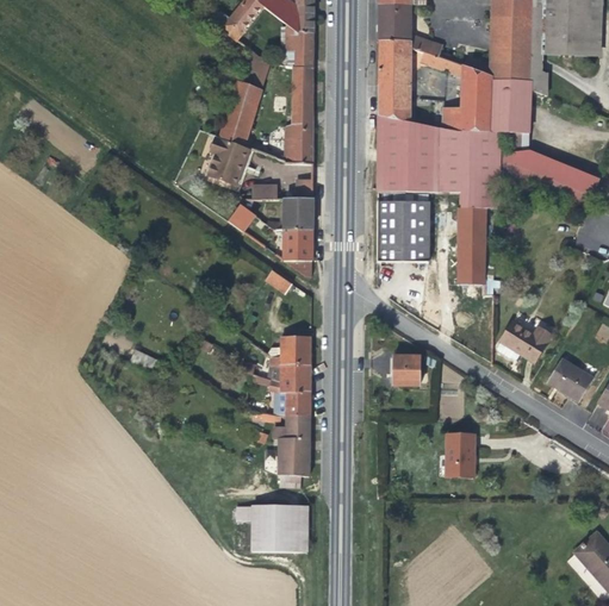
[(238,38),(265,4),(259,0),(244,0),(223,26),(238,38)]
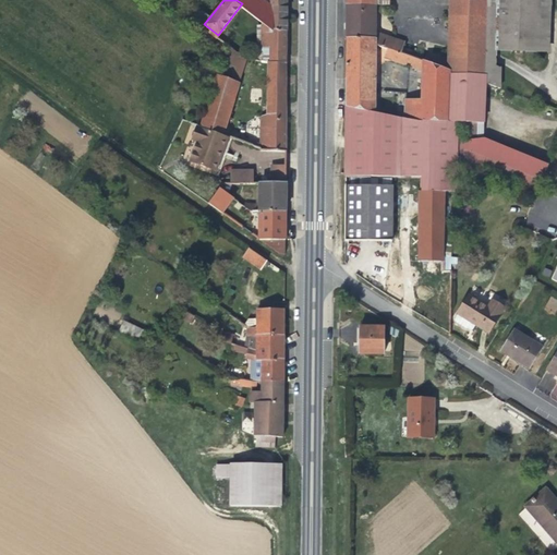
[(237,0),(242,3),(262,20),(263,20),(273,27),(279,28),(288,28),(288,3),(287,0),(237,0)]
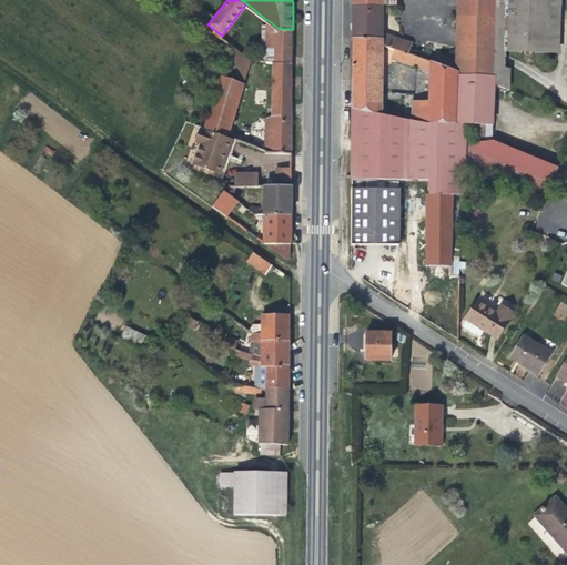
[(382,33),(383,2),(354,0),(354,17),(353,37),(382,38),(382,43),(395,48),(402,50),(408,52),(412,41),(385,32),(382,33)]
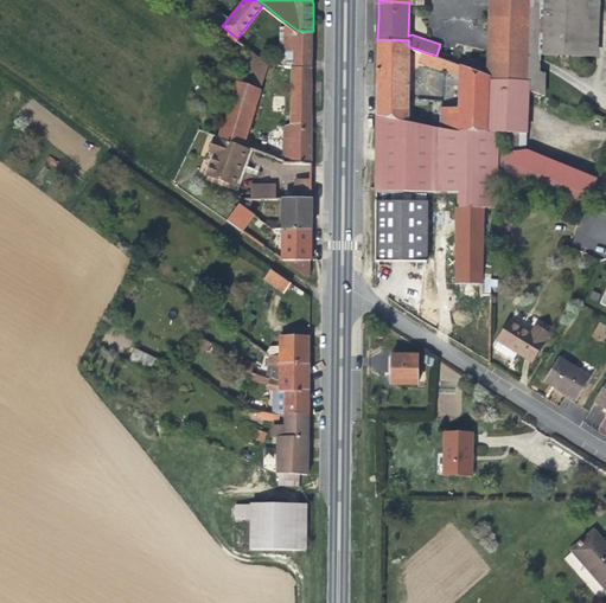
[(598,55),(599,0),(491,0),(490,63),(489,75),(489,79),(528,81),(529,89),(544,94),(546,71),(540,69),(542,52),(598,55)]
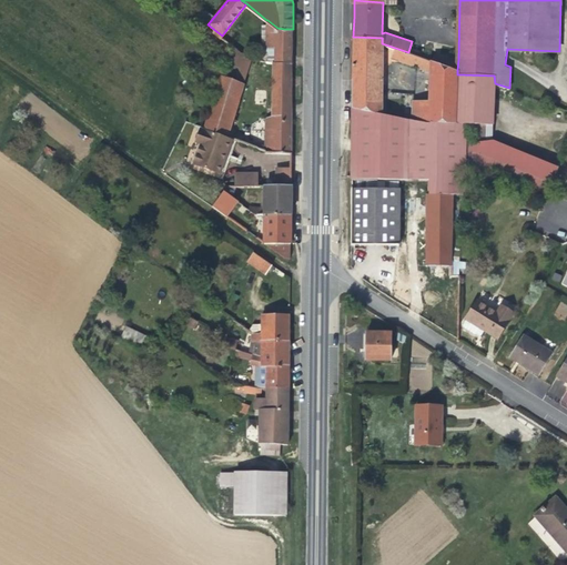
[(293,53),(293,29),(284,29),(277,28),(267,20),(266,20),(266,23),(266,48),(270,50),(276,52),(293,53)]
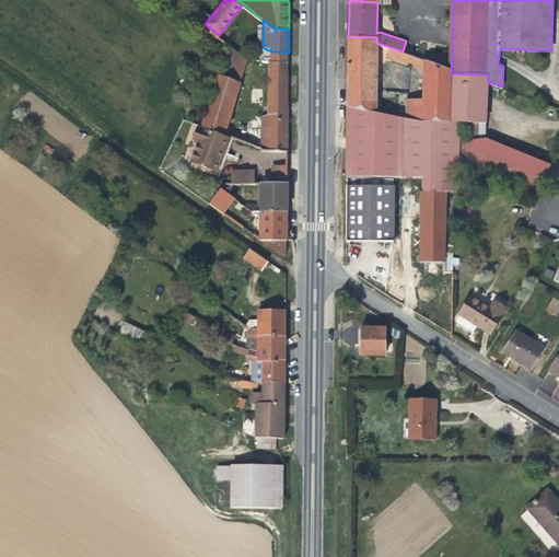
[(289,55),(289,53),(272,51),(266,49),(263,47),(263,23),(259,22),(259,57),(265,60),(269,60),(289,61),(289,55)]
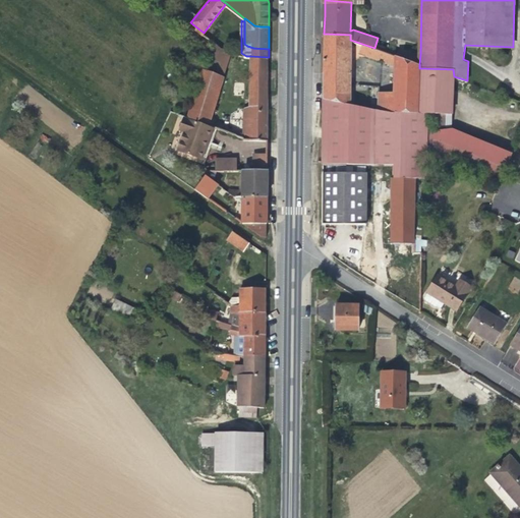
[(350,72),(350,40),(350,35),(324,34),(324,50),(324,72),(325,72),(348,72),(350,72)]
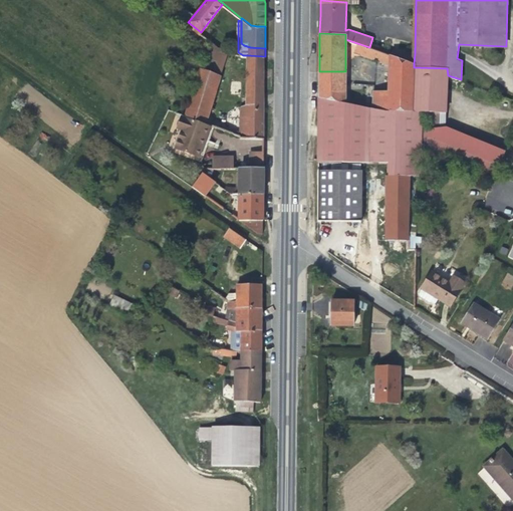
[(398,46),(372,37),(369,47),(381,51),(382,47),(387,49),(386,53),(395,56),(398,47),(398,46)]
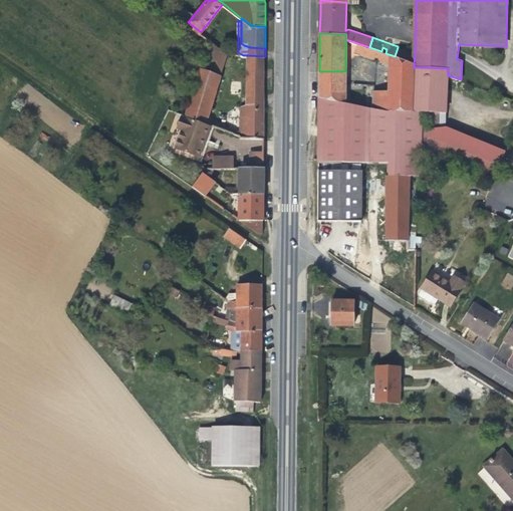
[(221,74),(229,50),(219,47),(210,39),(201,66),(221,74)]
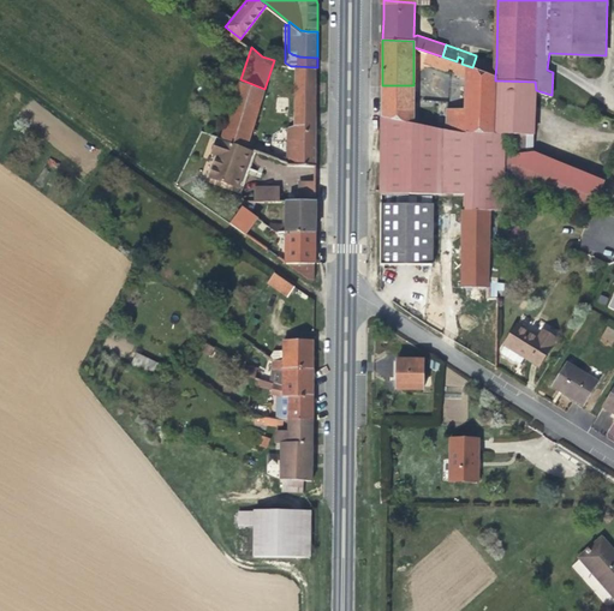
[(431,64),(435,54),(428,52),(424,61),(431,64)]
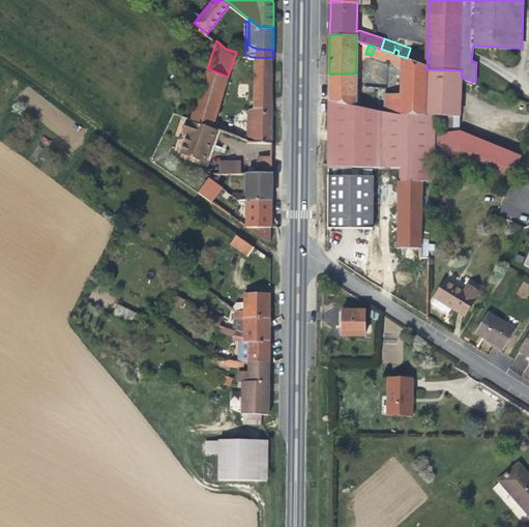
[(425,113),(427,69),(427,65),(407,58),(398,55),(393,53),(381,49),(375,47),(372,55),(400,65),(403,65),(402,93),(386,92),(385,111),(403,114),(403,112),(425,113)]
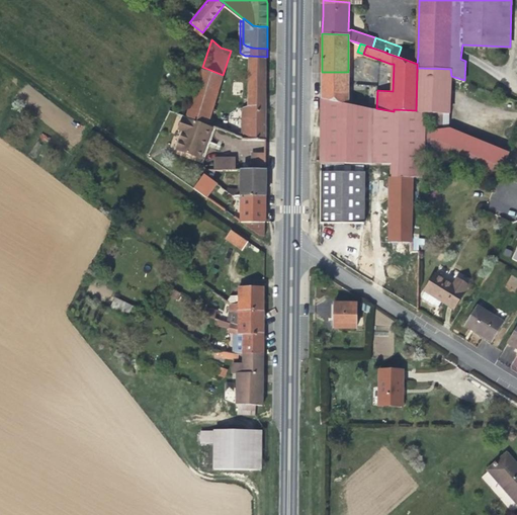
[(417,64),(418,54),(401,48),(398,57),(417,64)]
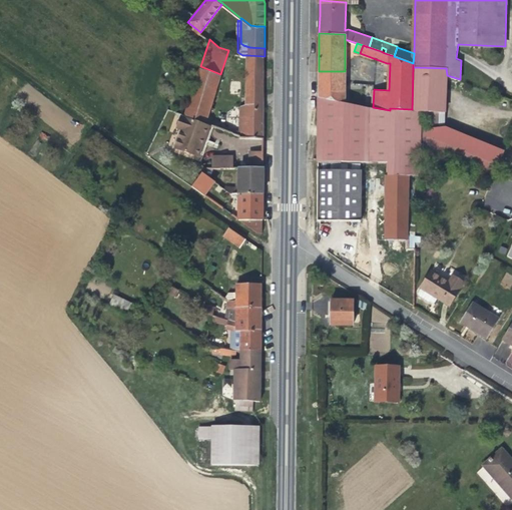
[(264,79),(265,56),(246,55),(246,79),(264,79)]
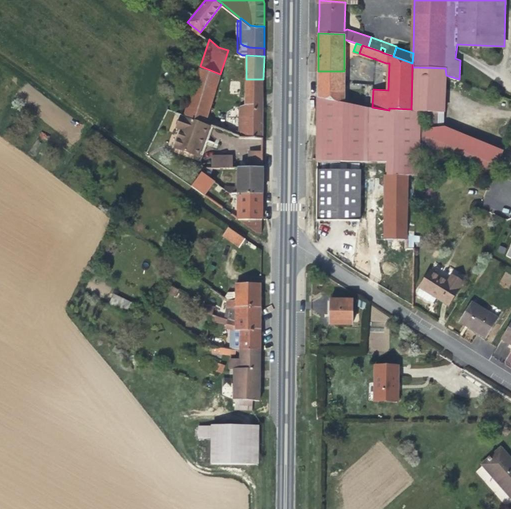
[(210,106),(220,74),(200,66),(185,114),(205,121),(210,106)]
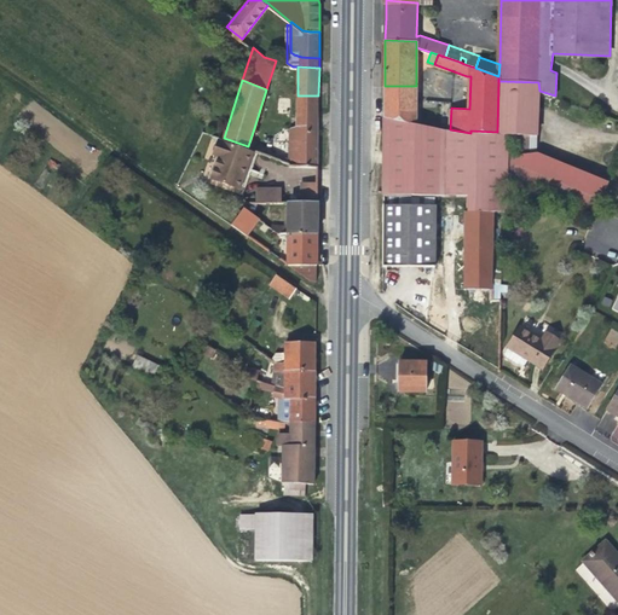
[(537,133),(539,91),(538,82),(498,81),(497,132),(509,133),(513,133),(512,152),(510,174),(596,208),(608,180),(536,150),(537,133)]
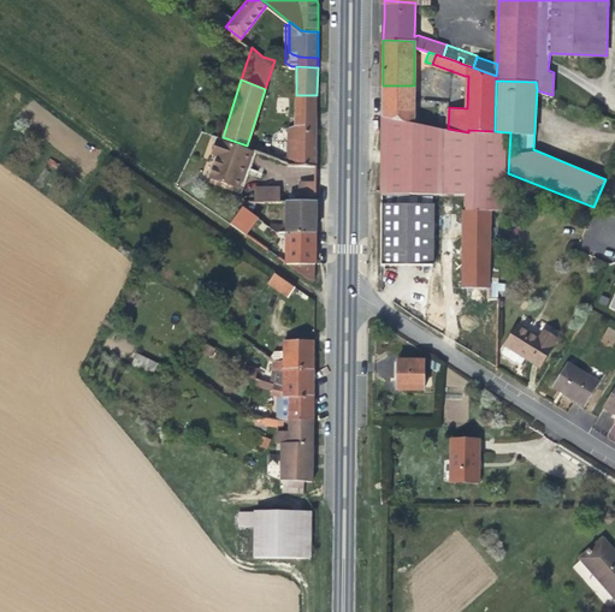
[(414,96),(414,85),(412,85),(384,85),(383,85),(383,95),(384,95),(412,96),(414,96)]
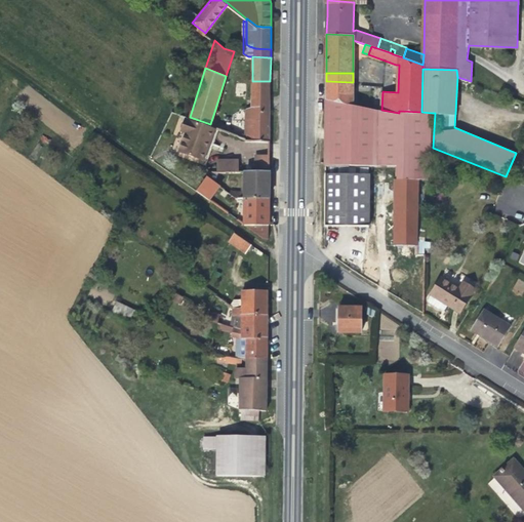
[(270,96),(270,81),(252,81),(252,96),(270,96)]
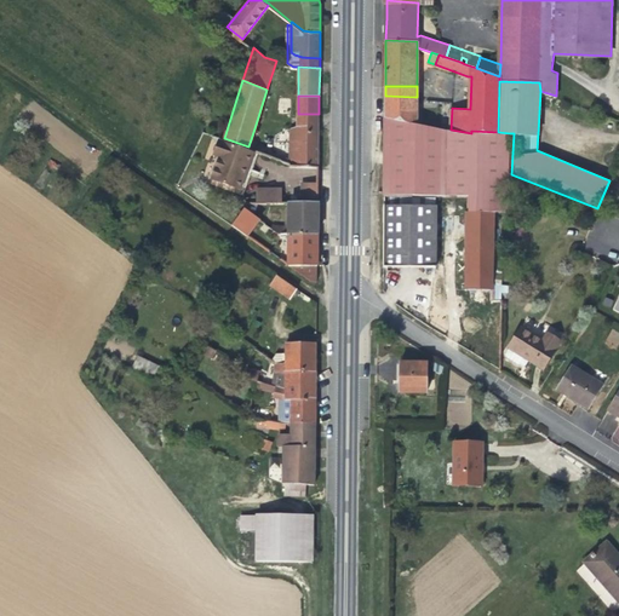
[(416,120),(417,97),(414,97),(387,96),(385,96),(385,105),(385,115),(416,122),(416,120)]
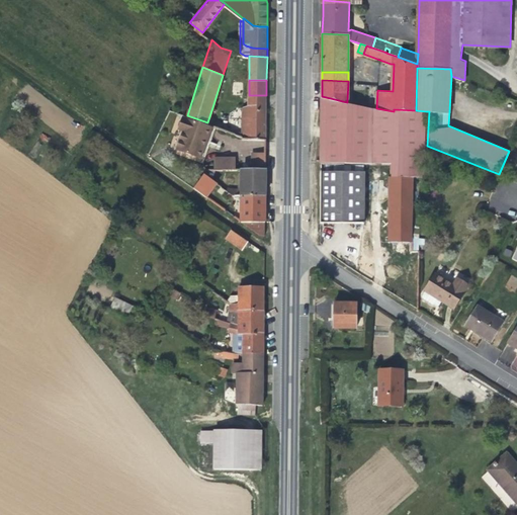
[(266,98),(266,95),(249,95),(249,104),(266,104),(266,98)]
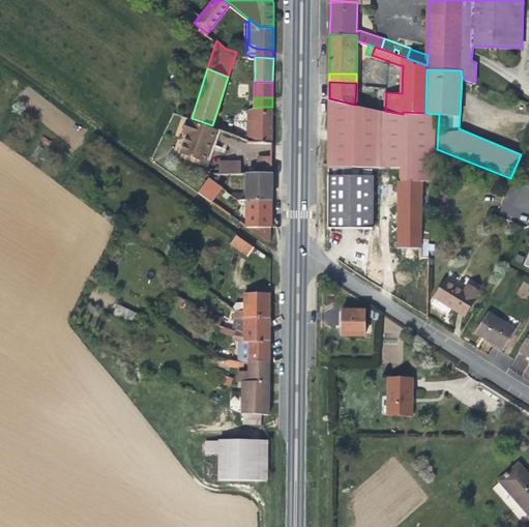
[(424,143),(425,113),(403,112),(403,114),(385,111),(355,105),(329,98),(328,166),(400,166),(400,179),(423,180),(435,180),(435,148),(424,143)]
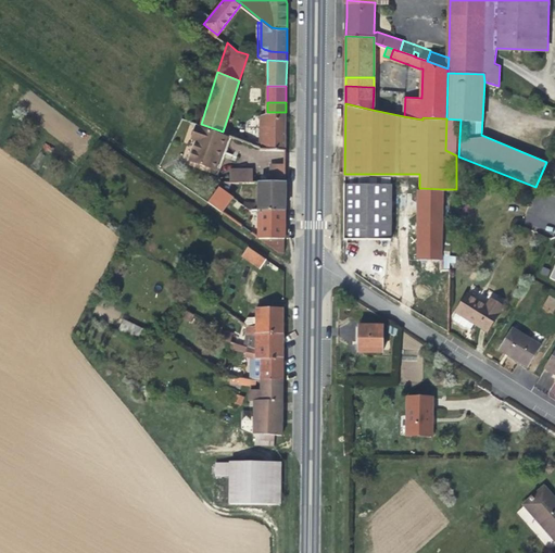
[(287,148),(286,112),(267,112),(261,113),(260,124),(260,140),(255,140),(255,143),(261,146),(261,148),(287,148)]
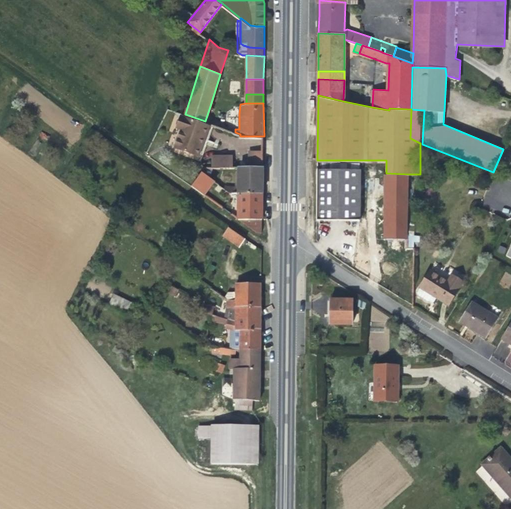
[(239,114),(210,106),(205,121),(209,122),(214,124),(235,132),(235,129),(239,129),(239,114)]
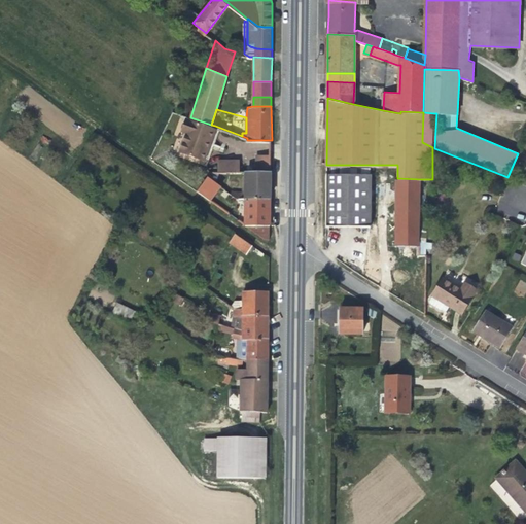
[(432,147),(433,113),(423,112),(422,142),(432,147)]
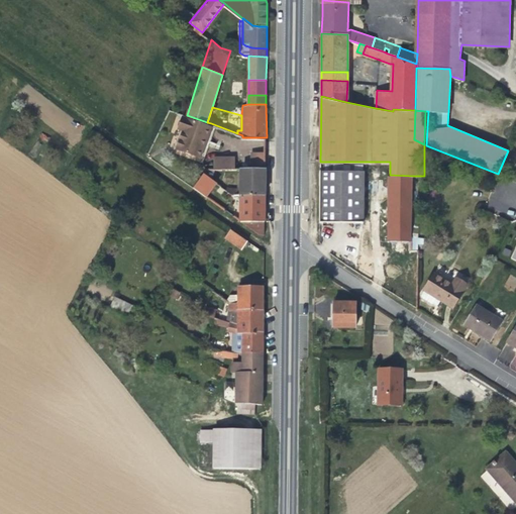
[(201,156),(211,123),(207,122),(187,115),(186,117),(183,116),(179,128),(183,130),(177,147),(193,152),(201,156)]
